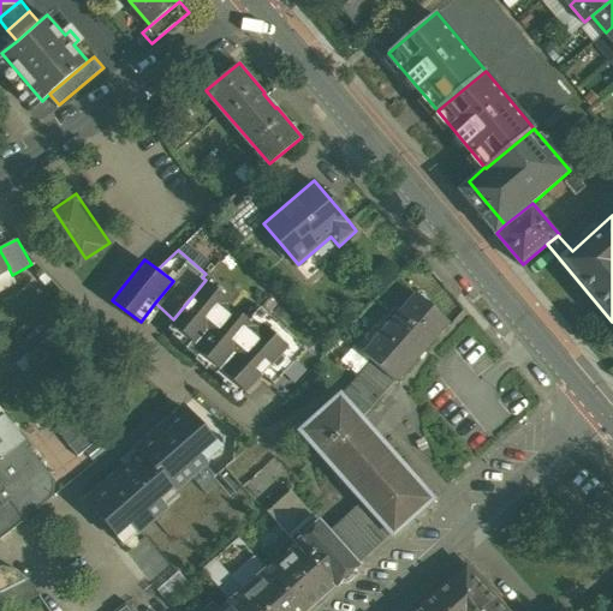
[(262,306),(249,321),(226,301),(228,298),(206,280),(173,319),(171,322),(192,341),(190,343),(221,369),(248,393),(265,373),(275,383),(308,348),(262,306)]
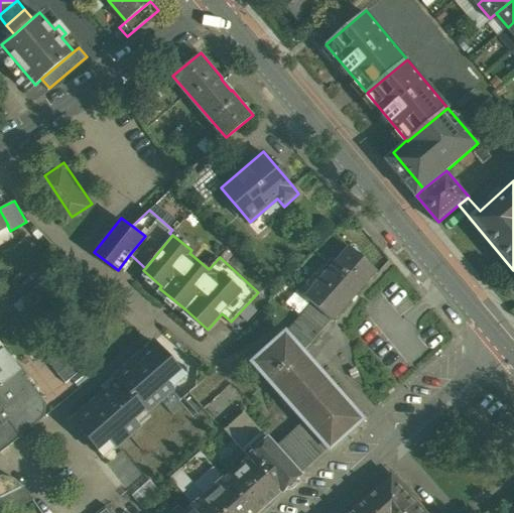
[(377,270),(350,247),(305,295),(313,302),(331,317),(334,319),(377,270)]
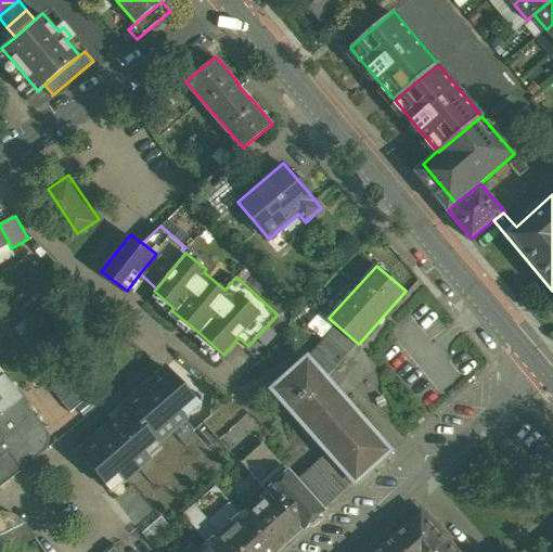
[(337,325),(317,349),(335,367),(346,354),(347,354),(356,342),(337,325)]
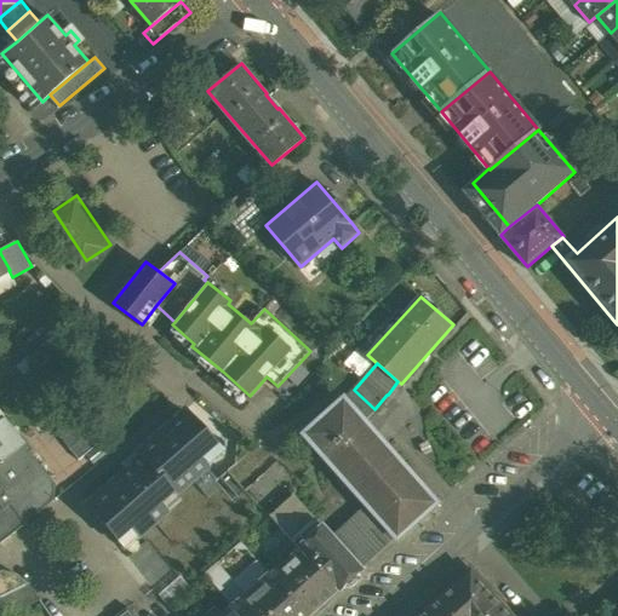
[(364,421),(344,399),(304,435),(368,505),(396,536),(398,537),(436,502),(364,421)]
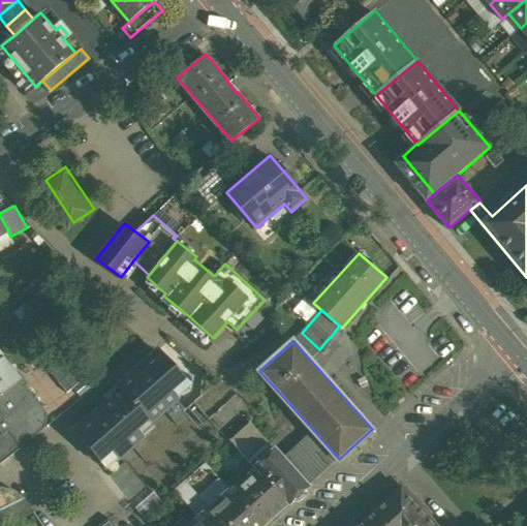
[(118,385),(122,391),(76,431),(101,460),(112,451),(119,459),(146,435),(138,428),(148,420),(150,423),(191,387),(159,349),(118,385)]
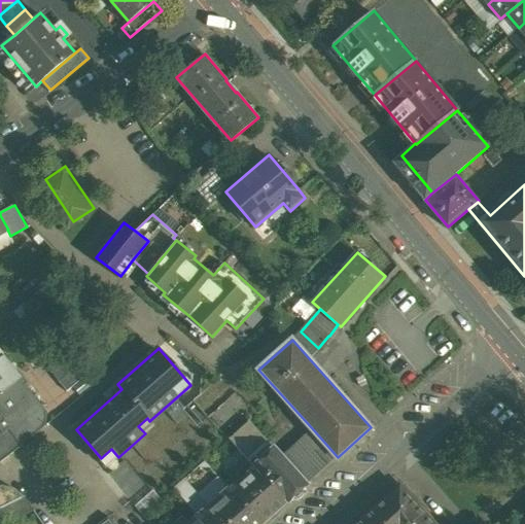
[(5,355),(0,358),(0,383),(18,371),(5,355)]
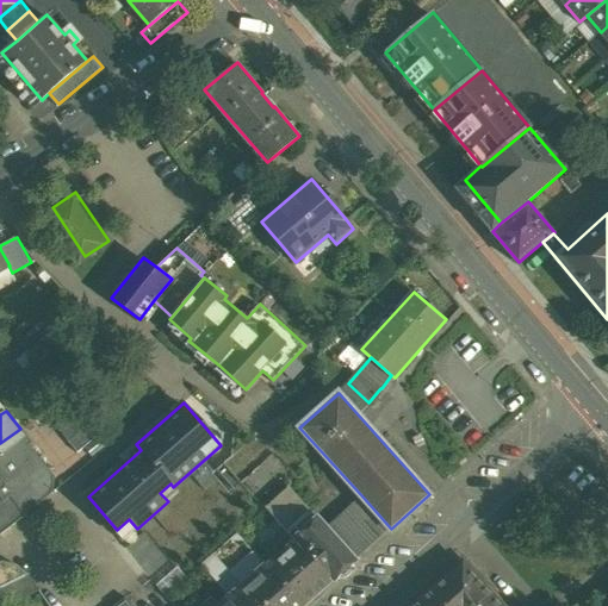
[(100,433),(81,412),(61,430),(78,451),(100,433)]
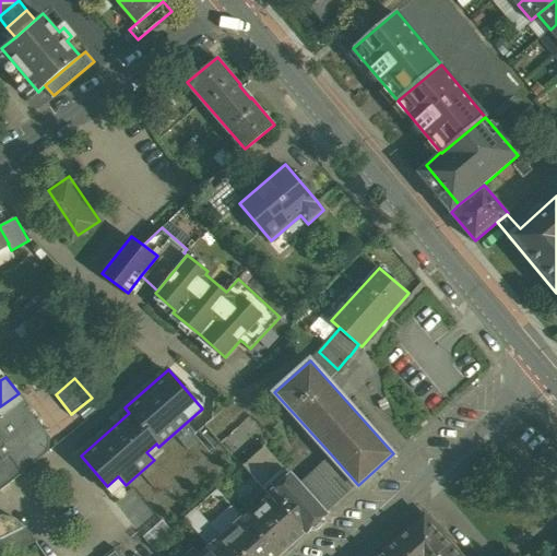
[(19,393),(0,406),(0,415),(19,403),(24,399),(20,392),(19,393)]
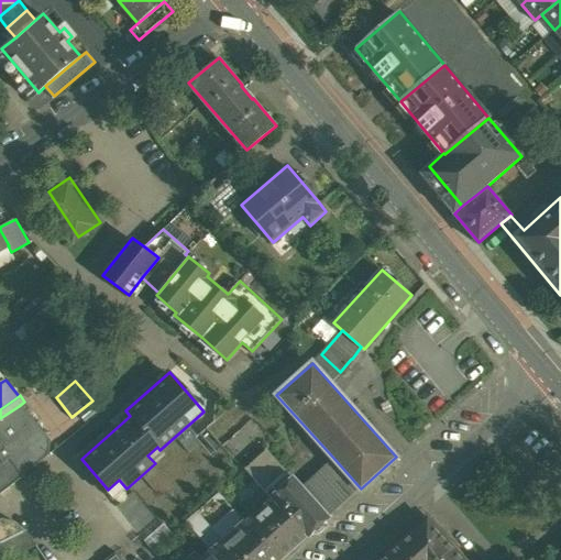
[(52,439),(26,409),(23,413),(19,406),(0,418),(0,458),(2,462),(10,456),(24,474),(50,453),(52,439)]
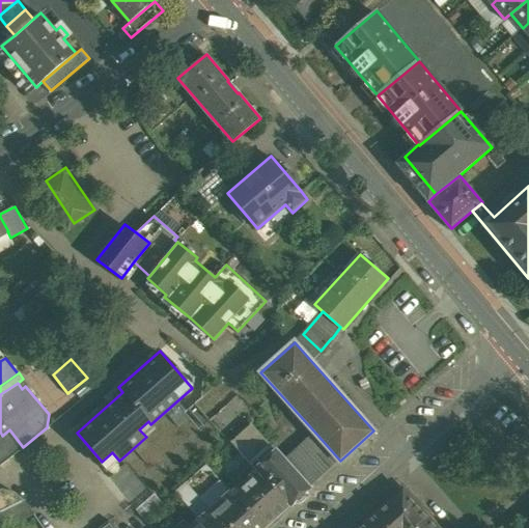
[(252,422),(231,441),(255,468),(276,449),(252,422)]
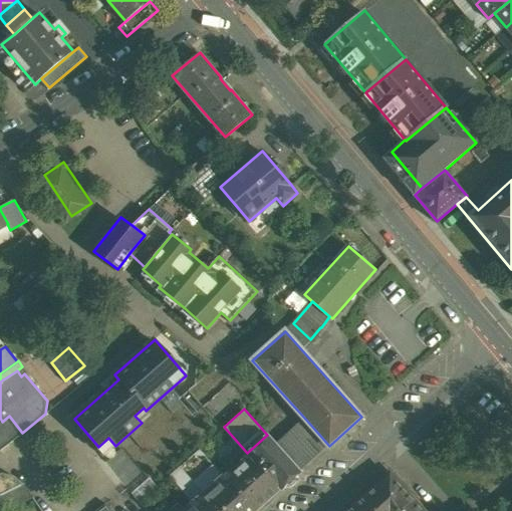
[(0,451),(22,433),(9,416),(2,422),(0,423),(0,451)]
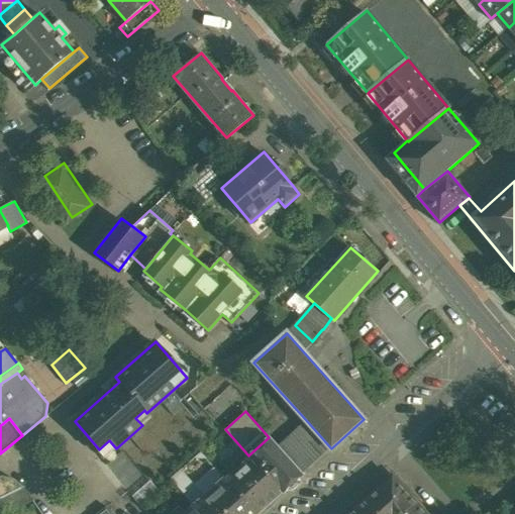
[(307,421),(279,447),(302,474),(330,447),(307,421)]
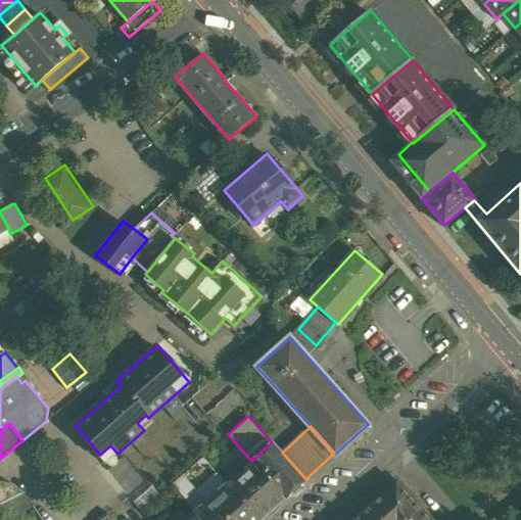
[(272,442),(251,461),(253,463),(285,498),(286,499),(306,480),(305,479),(282,453),(272,442)]
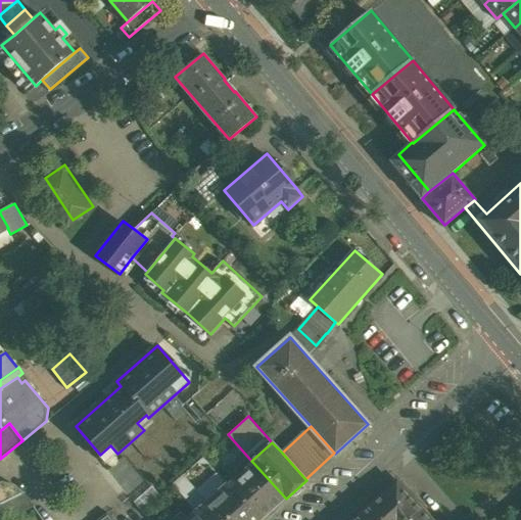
[(285,498),(253,463),(229,484),(261,519),(285,498)]
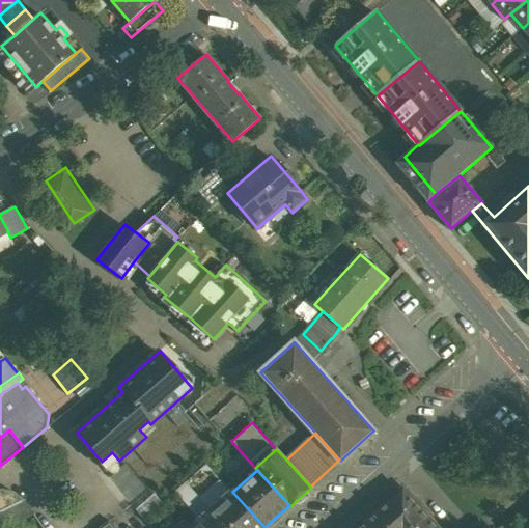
[(3,488),(0,488),(0,512),(26,500),(16,491),(3,488)]
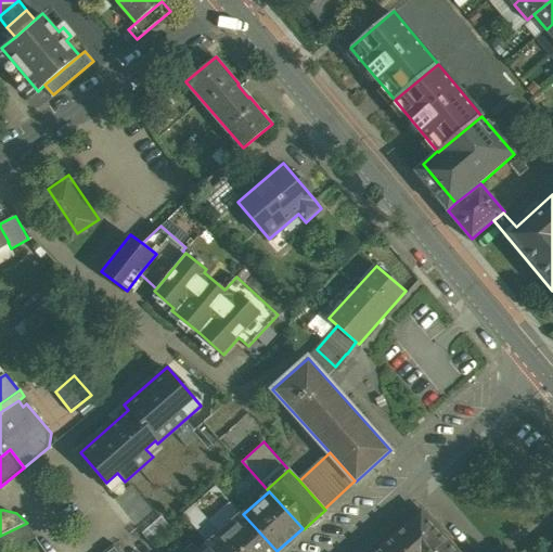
[(406,524),(429,551),(459,551),(421,510),(406,524)]
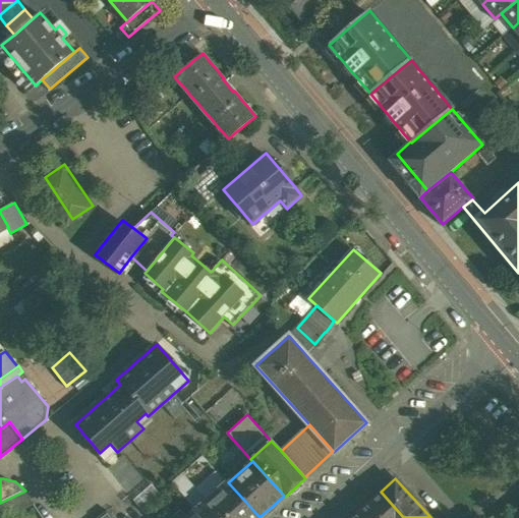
[(228,482),(208,500),(212,505),(202,514),(205,517),(258,517),(260,517),(228,482)]
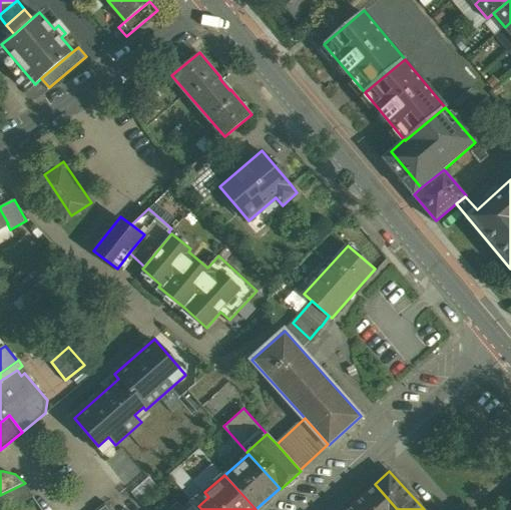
[(0,509),(33,494),(25,483),(0,495),(0,509)]
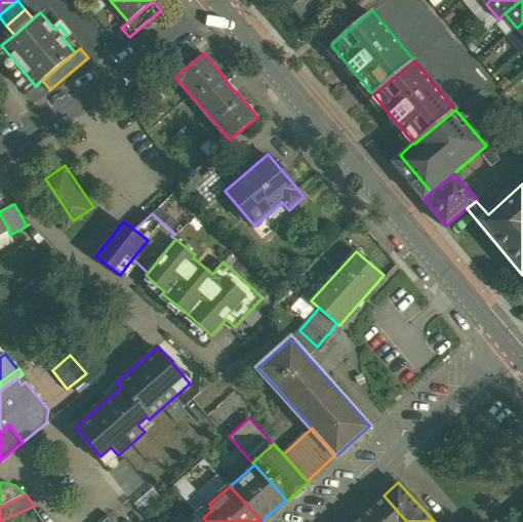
[(406,521),(384,495),(353,521),(406,521)]
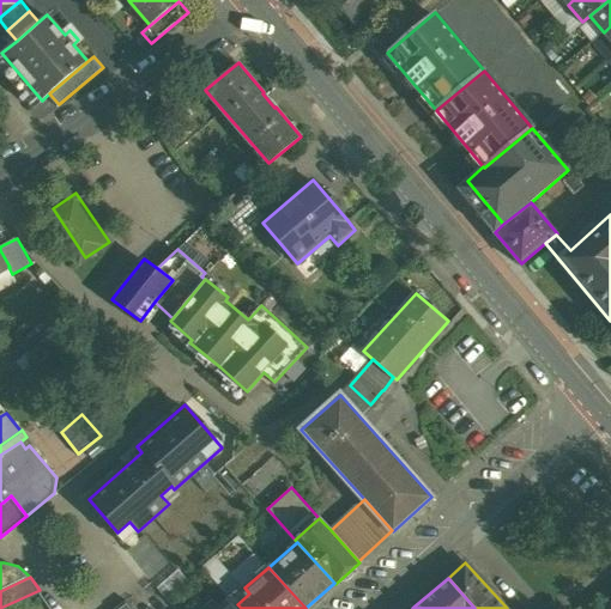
[(135,608),(128,598),(116,607),(118,608),(135,608)]
